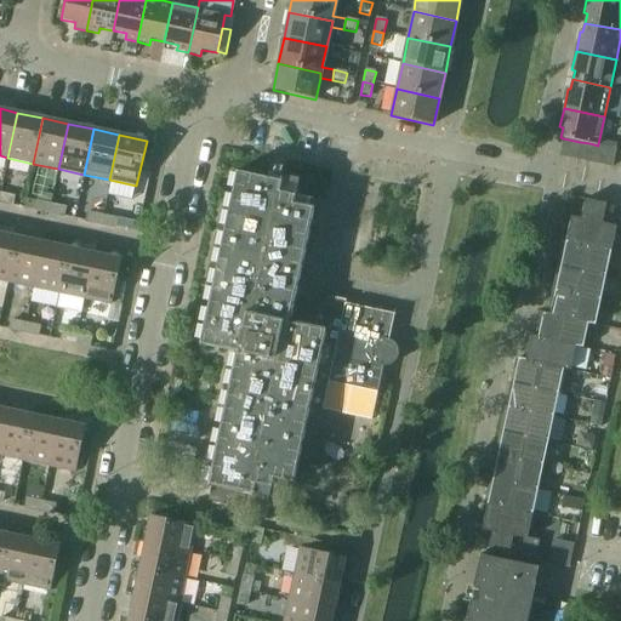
[(579,151),(580,142),(563,138),(562,147),(579,151)]
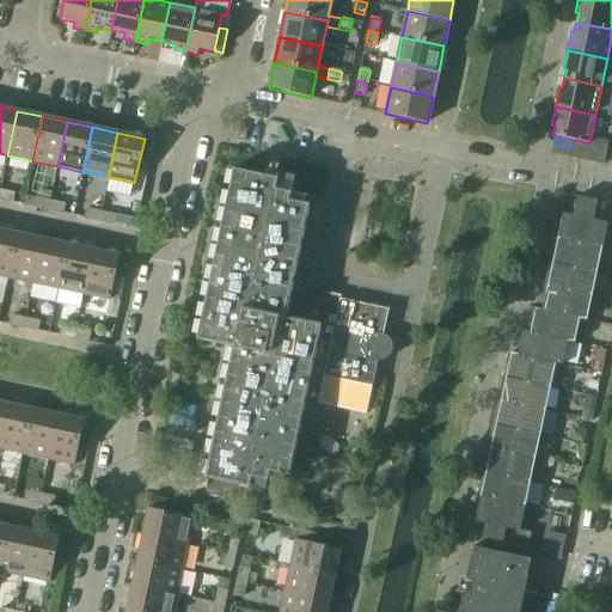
[(576,160),(581,141),(571,140),(570,148),(568,158),(576,160)]
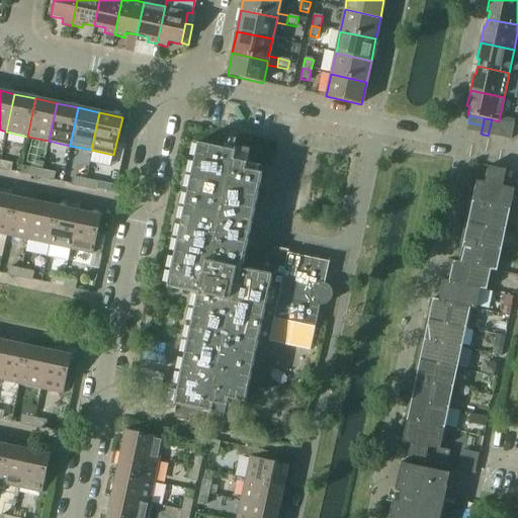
[(496,137),(499,121),(492,119),(488,136),(496,137)]
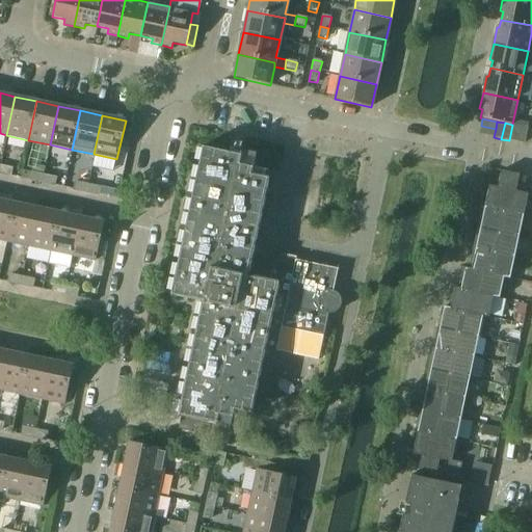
[(516,142),(520,126),(512,124),(512,125),(509,140),(516,142)]
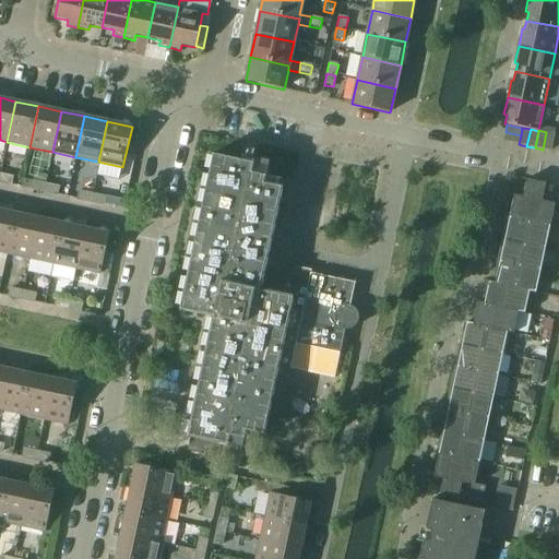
[(519,144),(521,135),(506,132),(503,141),(519,144)]
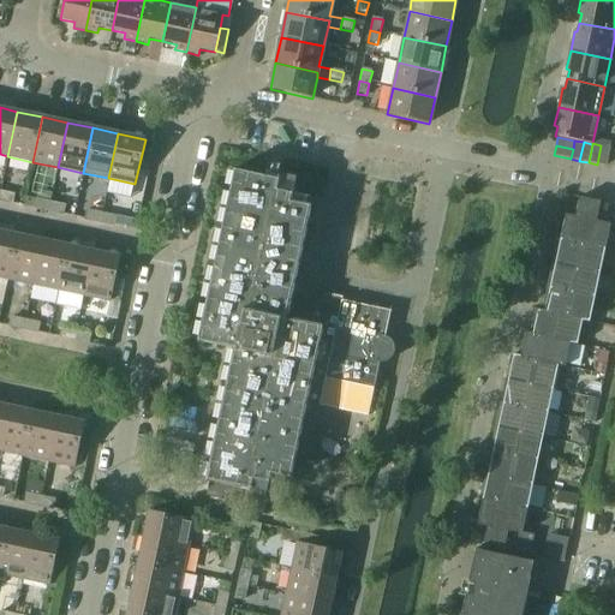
[(605,166),(610,149),(610,148),(601,145),(597,165),(605,166)]
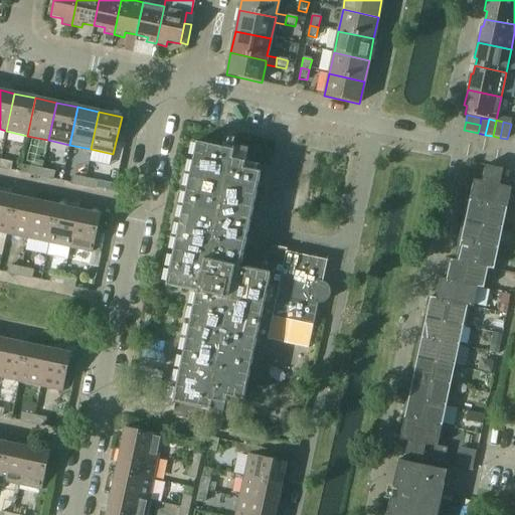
[(232,150),(196,142),(165,286),(195,292),(171,402),(202,409),(208,410),(207,414),(222,417),(226,397),(242,401),(256,337),(308,348),(317,304),(320,304),(321,304),(323,303),(325,302),(327,301),(327,300),(328,299),(329,297),(330,296),(330,295),(330,294),(330,292),(330,290),(329,289),(328,287),(327,286),(326,284),(325,283),(324,283),(322,282),(326,261),(286,251),(284,260),(268,256),(268,253),(252,250),(251,253),(243,251),(261,172),(243,169),(248,149),(233,146),(232,150)]
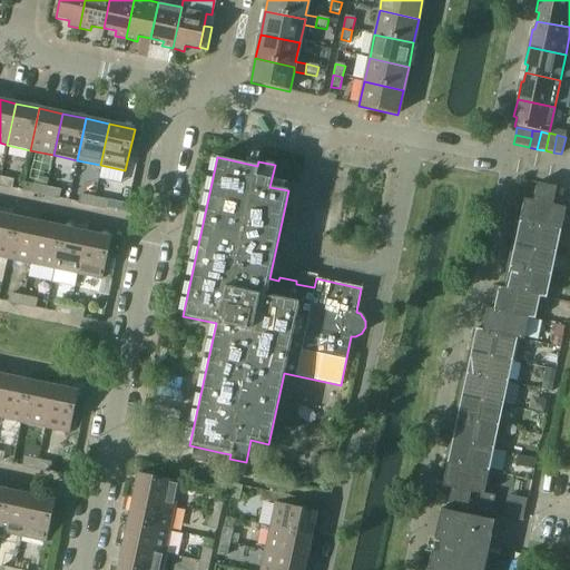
[(12,180),(0,177),(0,186),(10,189),(12,180)]
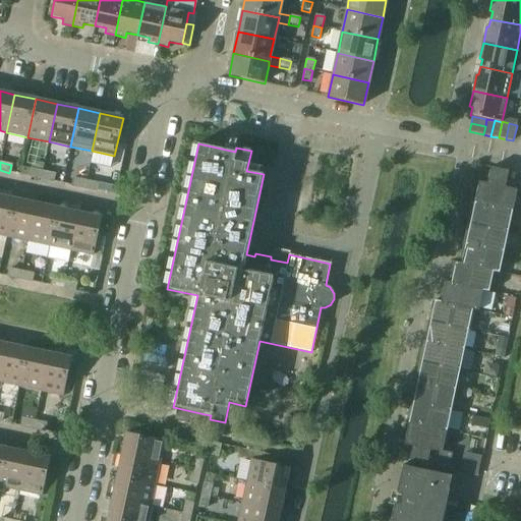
[(487,184),(478,182),(474,204),(512,212),(517,190),(505,188),(508,172),(490,168),(487,184)]
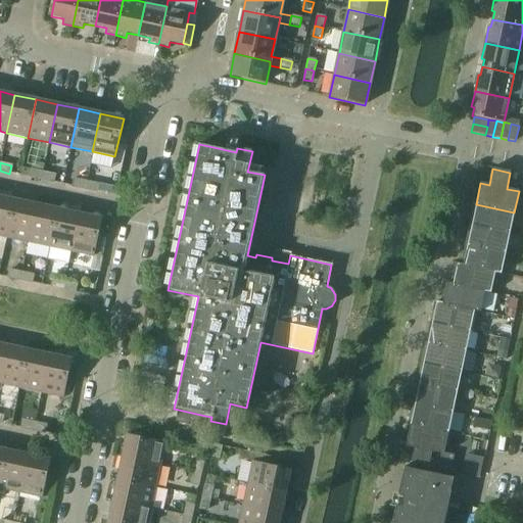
[(31,170),(29,178),(41,180),(43,173),(31,170)]
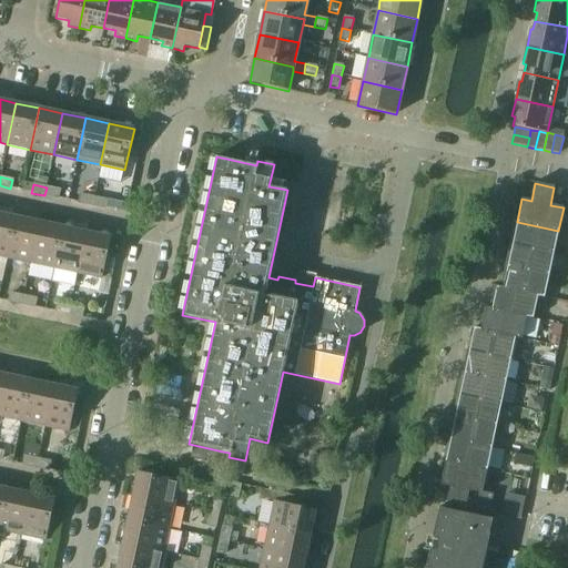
[(59,190),(47,188),(44,195),(58,199),(59,190)]
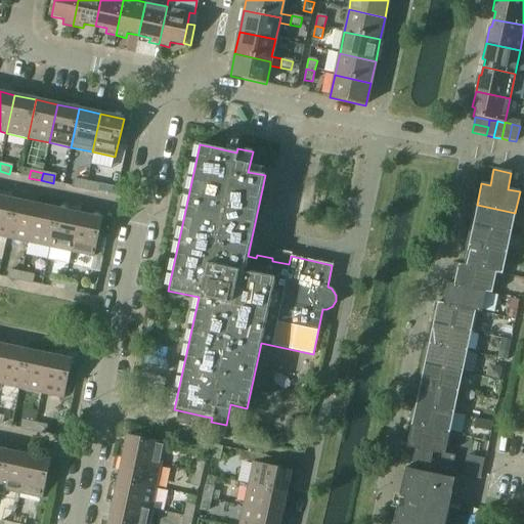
[(75,179),(73,187),(85,190),(86,182),(75,179)]
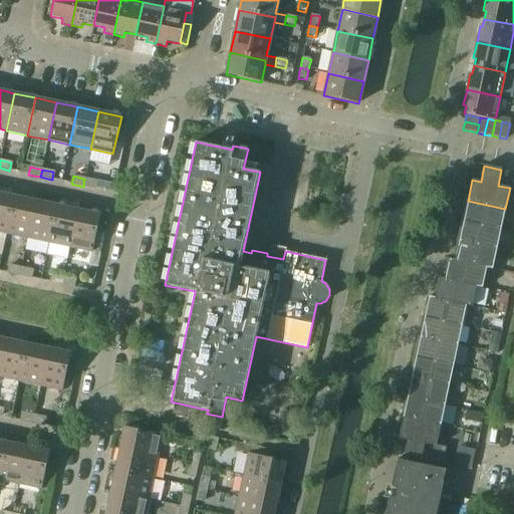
[(96,181),(84,179),(83,187),(94,189),(96,181)]
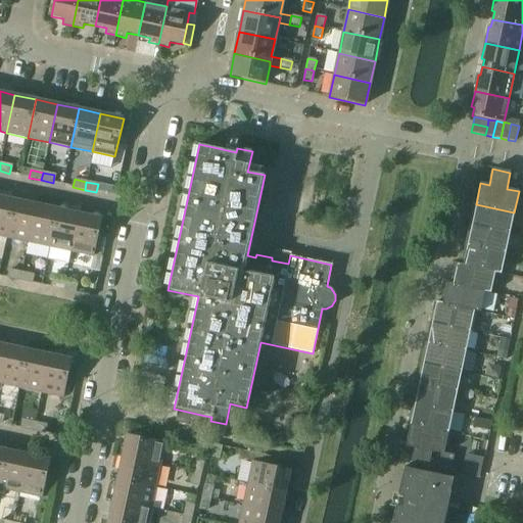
[(14,199),(0,196),(0,236),(6,238),(14,199)]
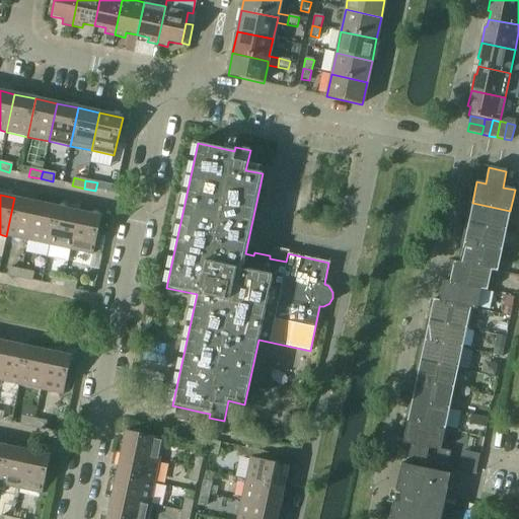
[(35,203),(14,198),(6,236),(27,240),(35,203)]
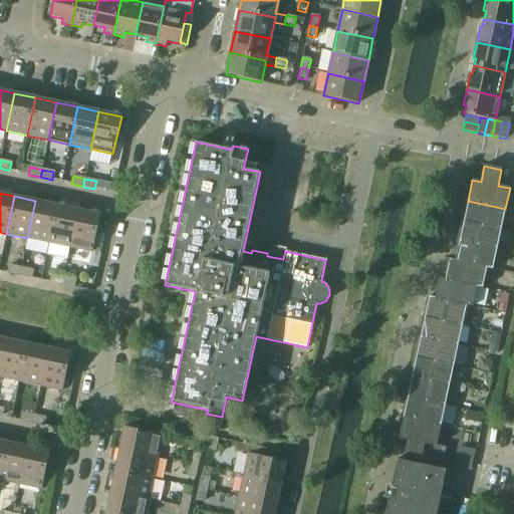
[(56,205),(36,201),(35,201),(27,238),(48,243),(56,205)]
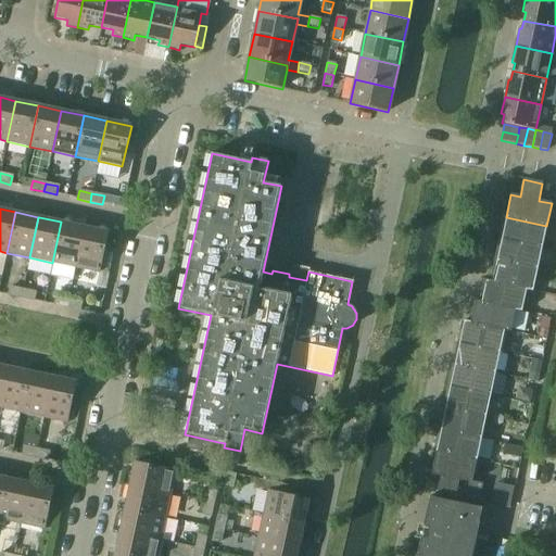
[(506,217),(505,224),(502,224),(498,238),(542,248),(546,226),(506,217)]
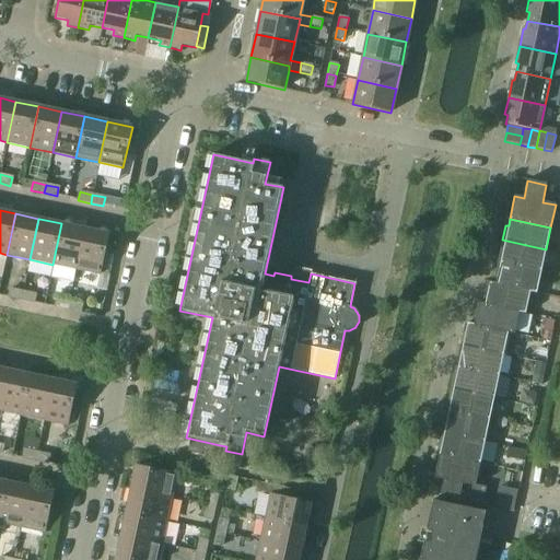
[(84,229),(61,223),(53,265),(76,269),(84,229)]
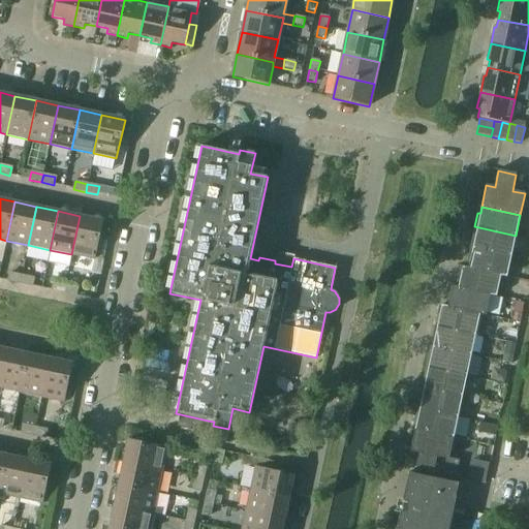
[(102,220),(81,216),(80,216),(71,254),(94,259),(102,220)]
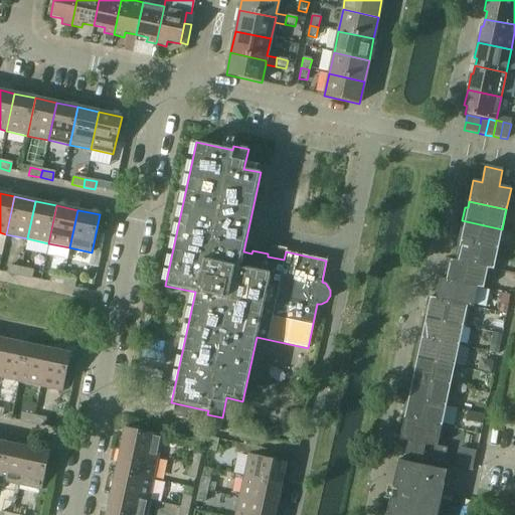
[(502,229),(462,220),(459,234),(462,235),(460,241),(498,249),(502,229)]
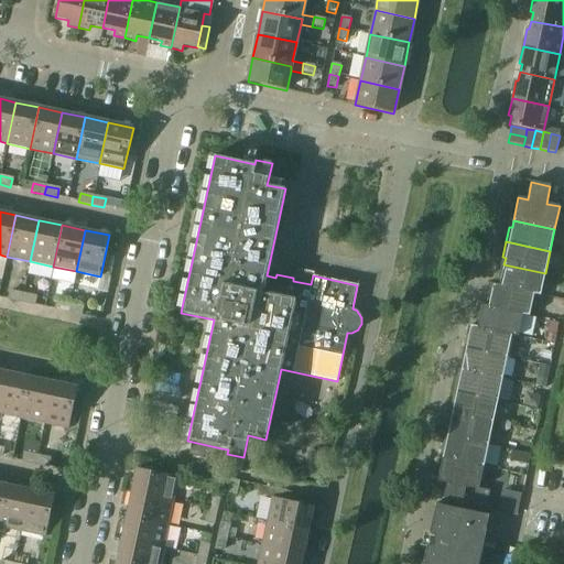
[(503,264),(502,271),(500,271),(497,285),(533,294),(540,296),(545,273),(503,264)]
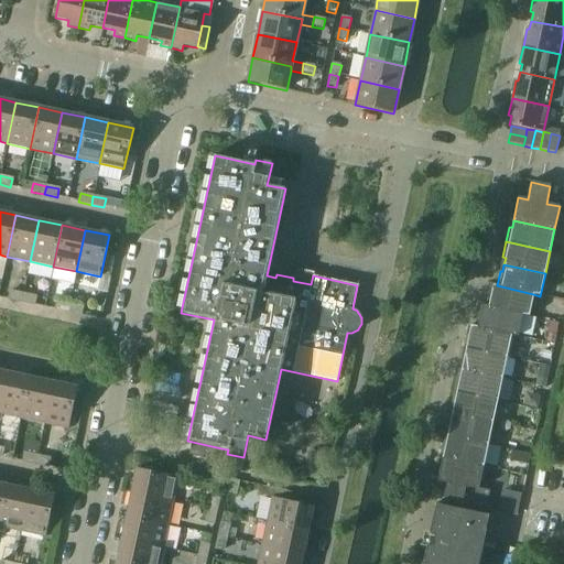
[(492,284),(491,292),(489,291),(486,306),(522,314),(522,315),(529,316),(533,294),(497,285),(492,284)]
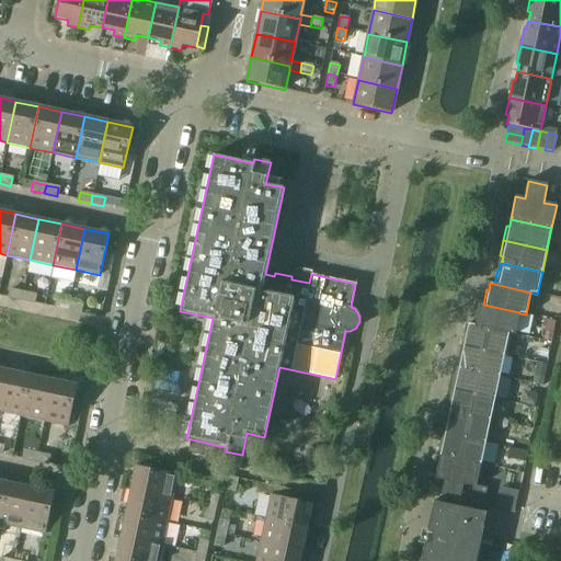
[(10,289),(9,298),(22,301),(23,293),(10,289)]
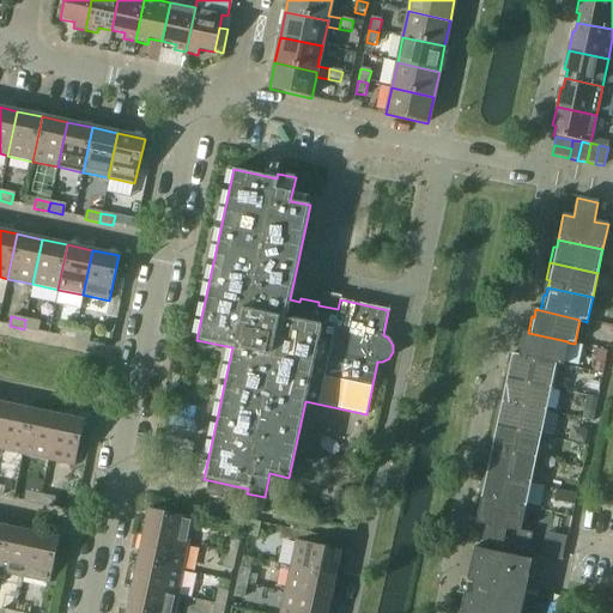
[(38,322),(25,320),(24,329),(37,332),(38,322)]
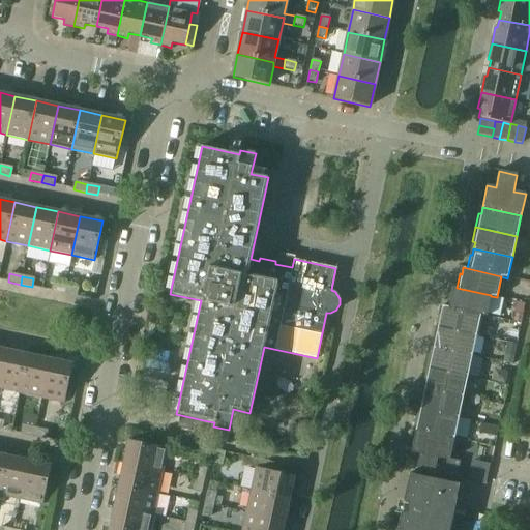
[(53,283),(52,291),(64,294),(65,286),(53,283)]
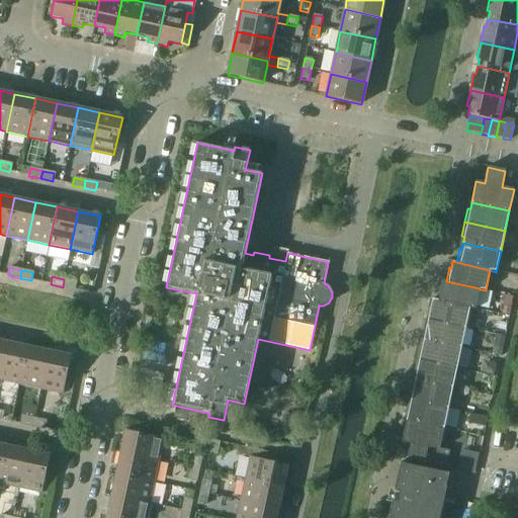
[(76,281),(64,279),(63,287),(74,289),(76,281)]
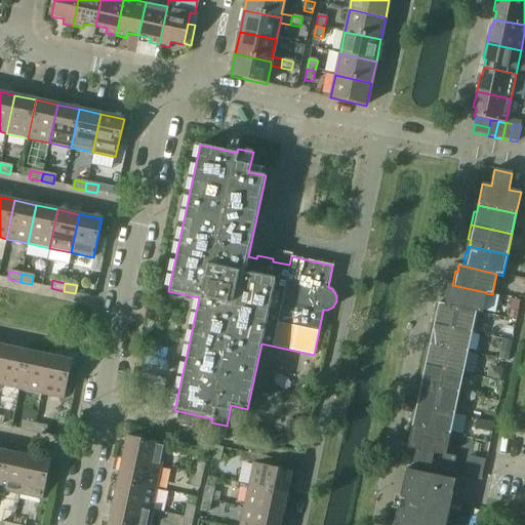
[(448,284),(447,291),(444,290),(442,304),(441,305),(476,312),(476,313),(482,314),(486,293),(486,292),(452,285),(448,284)]
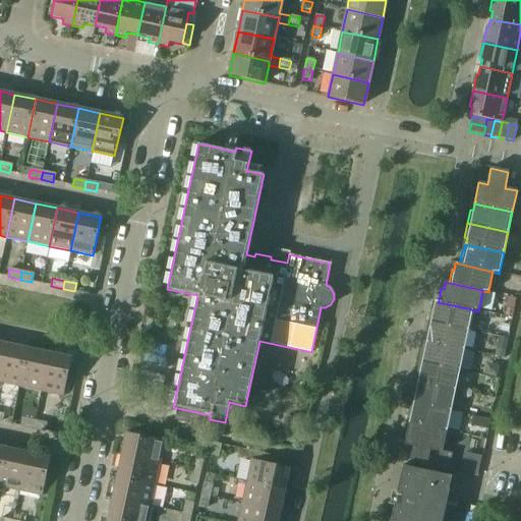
[(435,301),(433,307),(430,307),(427,322),(468,330),(472,310),(472,309),(438,302),(439,301),(435,301)]
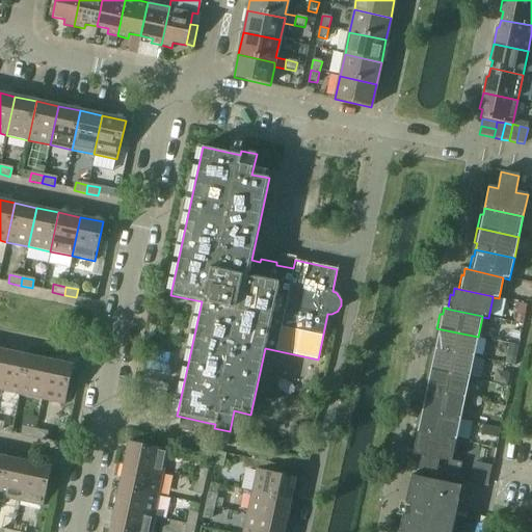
[(478,337),(436,328),(433,342),(436,343),(434,349),(474,357),(478,337)]
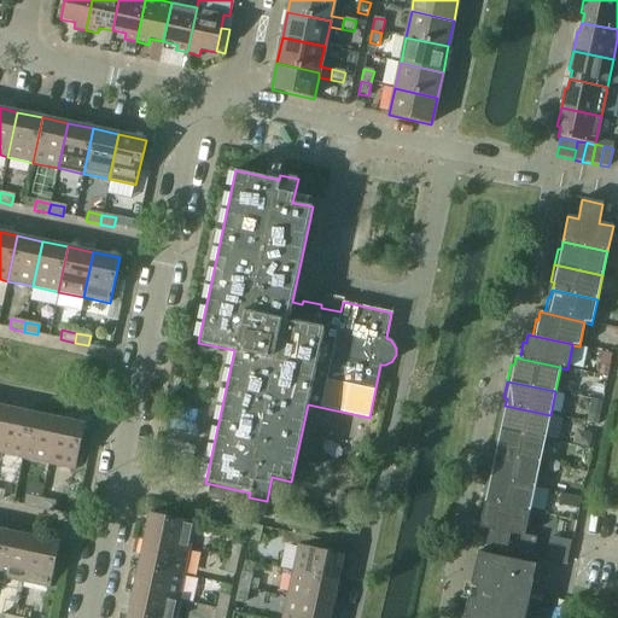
[(602,400),(605,386),(590,383),(588,396),(602,400)]
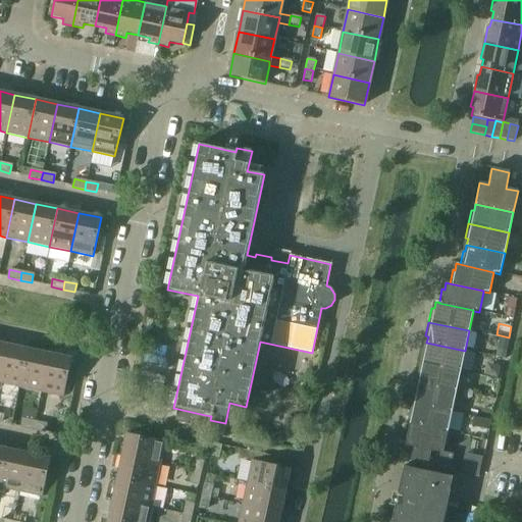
[(508,338),(499,336),(496,351),(506,353),(508,338)]
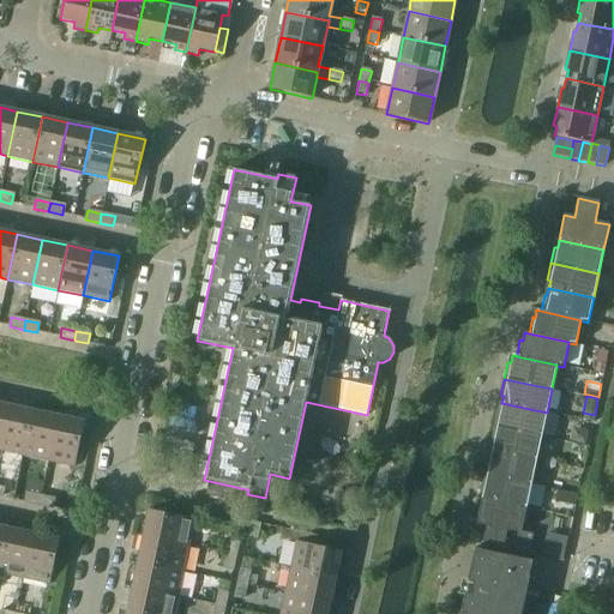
[(501,403),(500,410),(498,410),(494,427),(541,437),(547,413),(501,403)]
